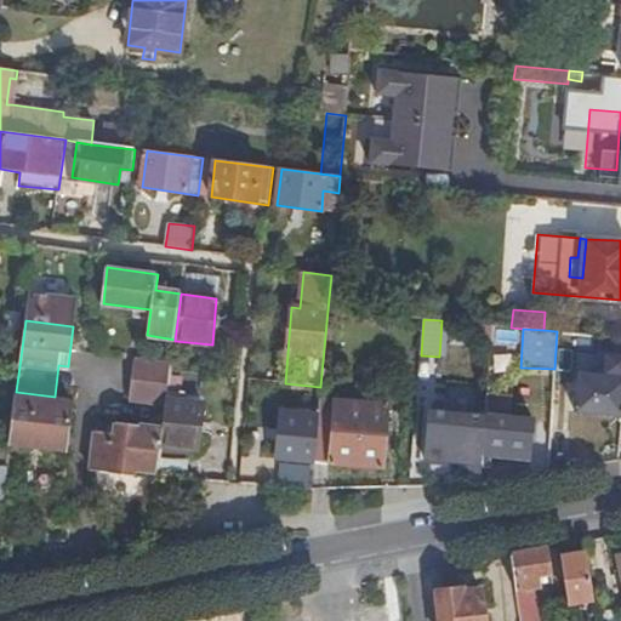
[(130,399),(148,402),(153,362),(136,359),(130,399)]
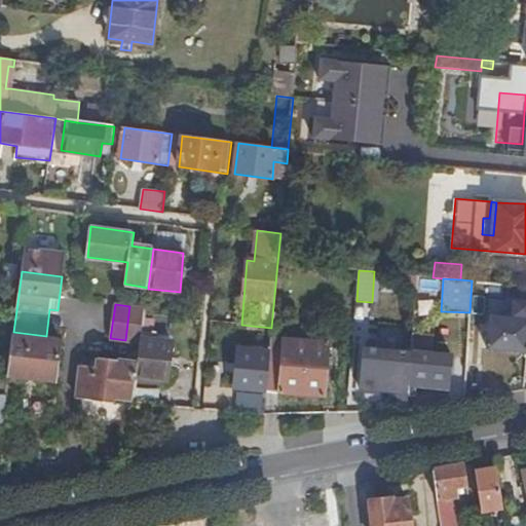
[(142,343),(143,334),(146,308),(129,306),(125,340),(142,343)]
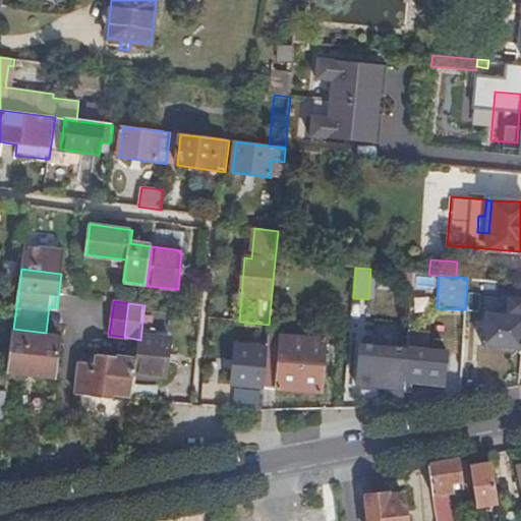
[(49,306),(46,333),(54,334),(57,307),(49,306)]
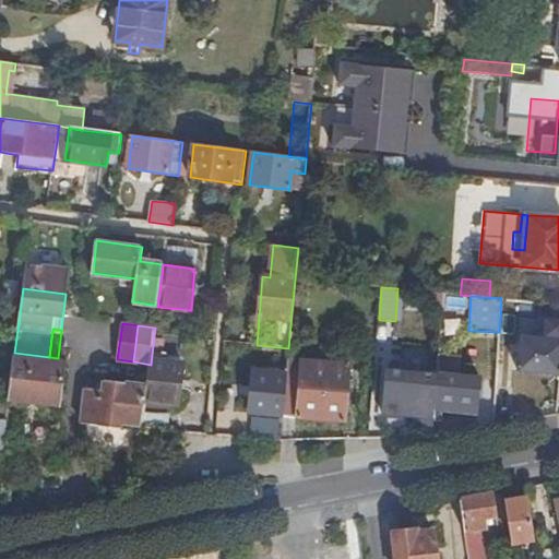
[(518,370),(558,375),(558,339),(522,336),(518,370)]
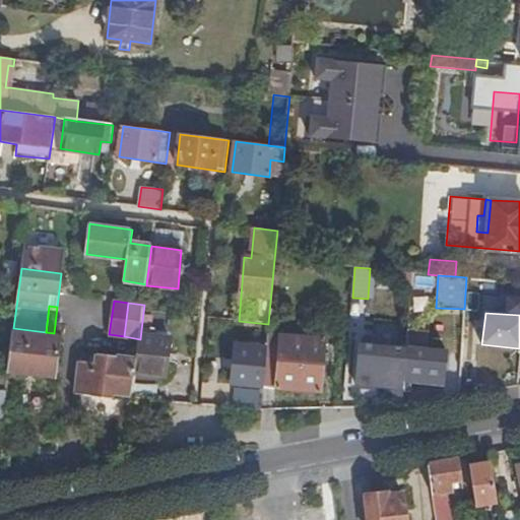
[(408,331),(408,330),(398,329),(396,339),(394,339),(393,348),(406,349),(408,331)]
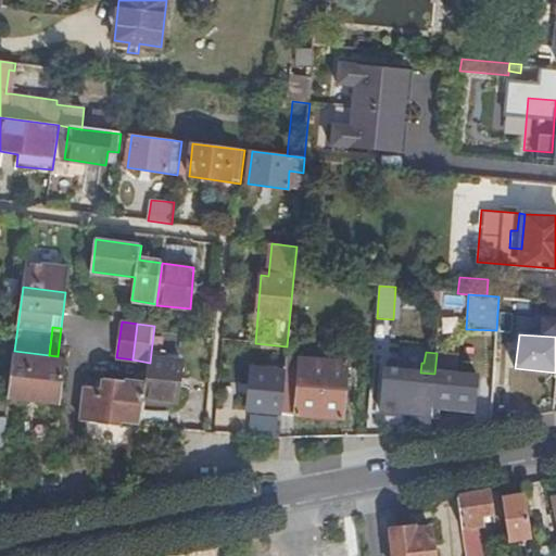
[(147,383),(144,400),(178,403),(182,362),(180,362),(181,356),(151,353),(150,363),(147,383)]
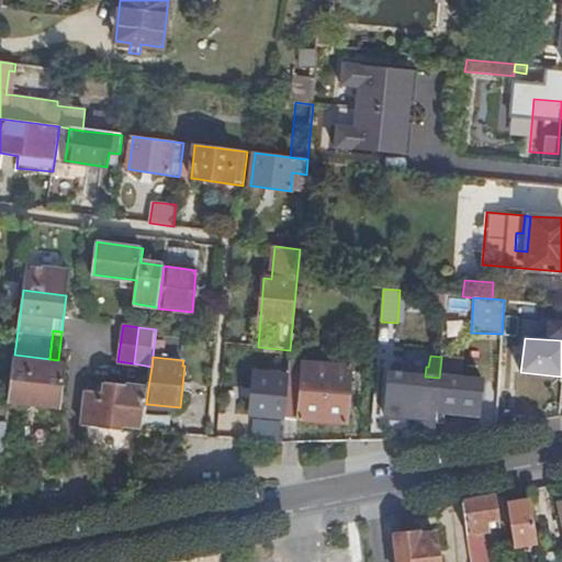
[(439,378),(436,412),(479,415),(482,381),(459,379),(460,359),(441,358),(439,378)]
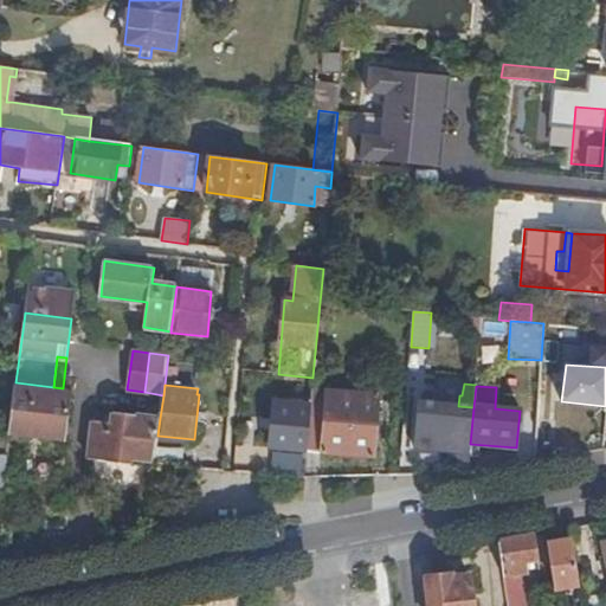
[(379,394),(313,388),(311,400),(307,451),(307,453),(373,458),(379,394)]
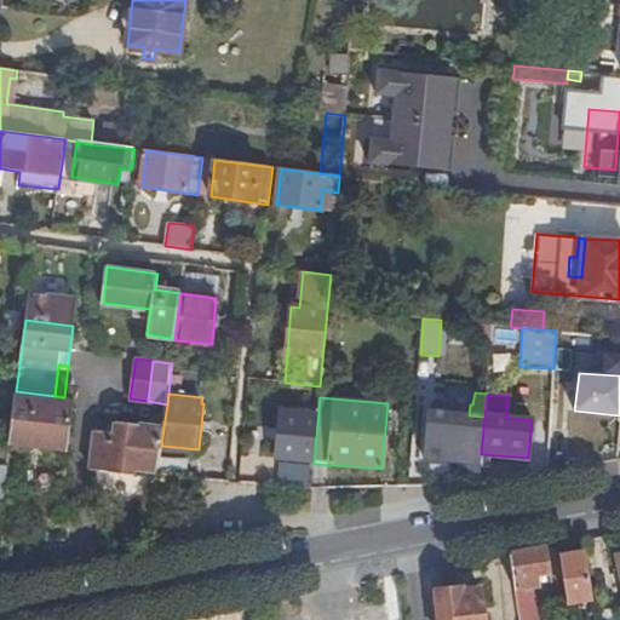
[(314,461),(319,409),(311,408),(310,415),(282,413),(277,458),(314,461)]
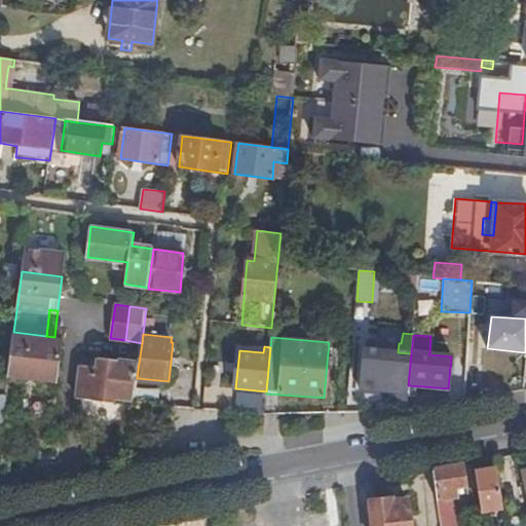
[(393,401),(407,402),(408,385),(411,353),(398,352),(364,349),(360,389),(363,393),(375,393),(378,391),(393,392),(393,401)]
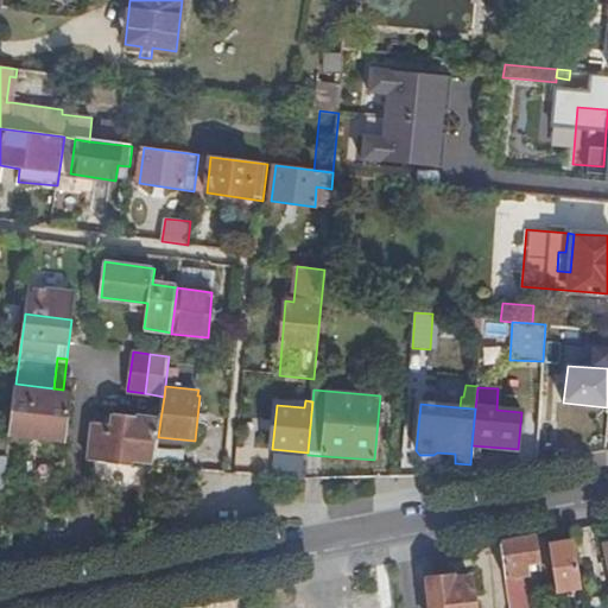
[(115,413),(113,424),(133,428),(134,416),(115,413)]
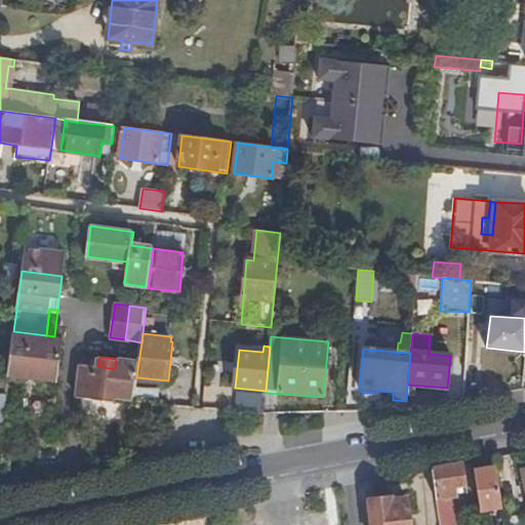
[(6,394),(55,398),(59,364),(10,358),(6,394)]
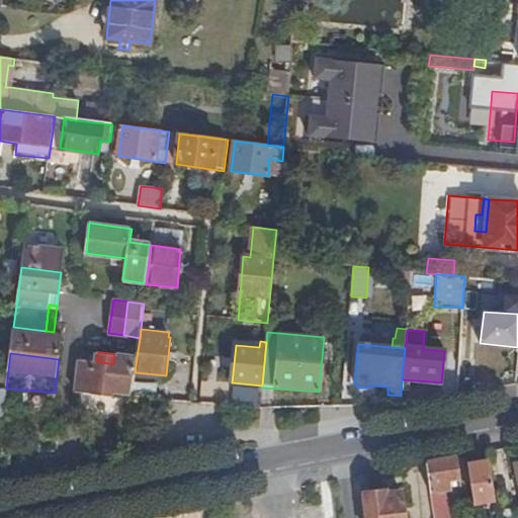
[(112,392),(115,393),(120,355),(114,354),(113,364),(96,361),(81,359),(76,393),(112,397),(112,392)]
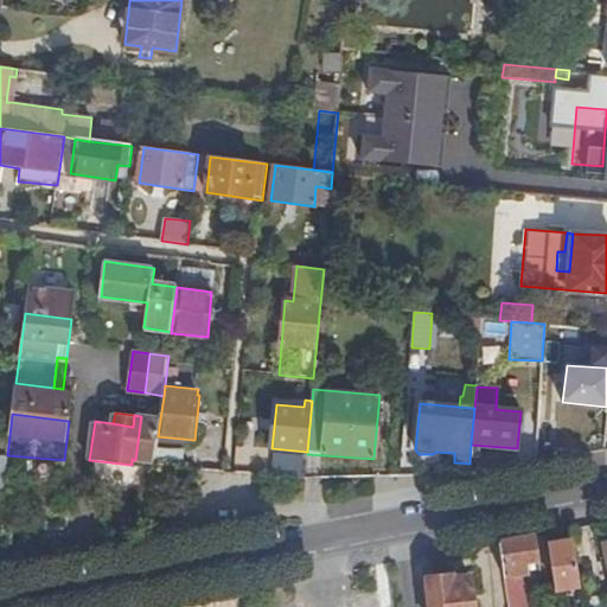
[(135,460),(155,462),(158,436),(160,419),(141,416),(135,460)]
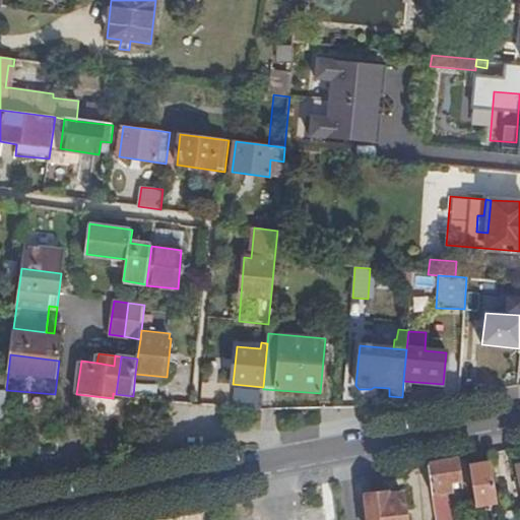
[(0,410),(8,411),(7,394),(6,390),(0,389),(0,410)]
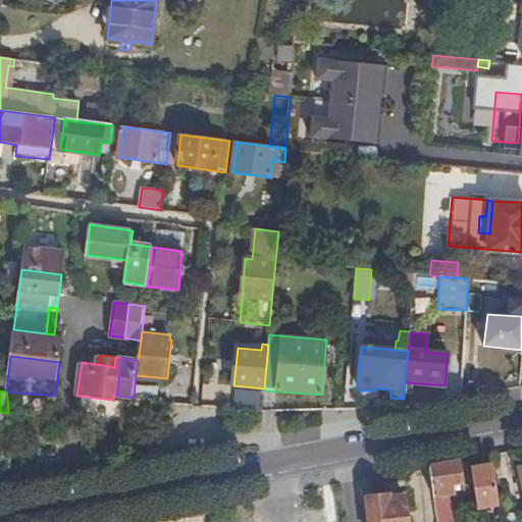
[(54,402),(55,396),(6,392),(7,396),(54,402)]
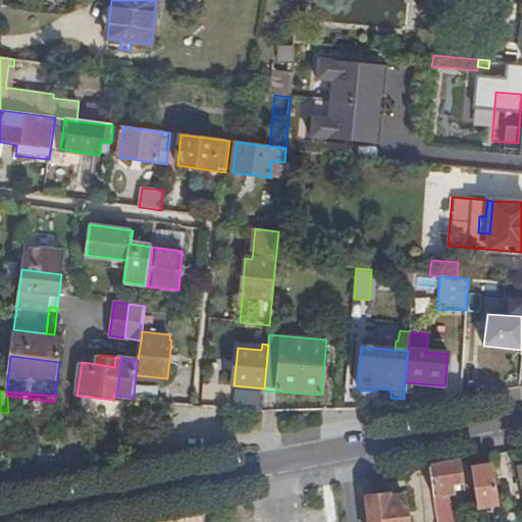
[(0,419),(8,420),(8,413),(0,412),(0,419)]
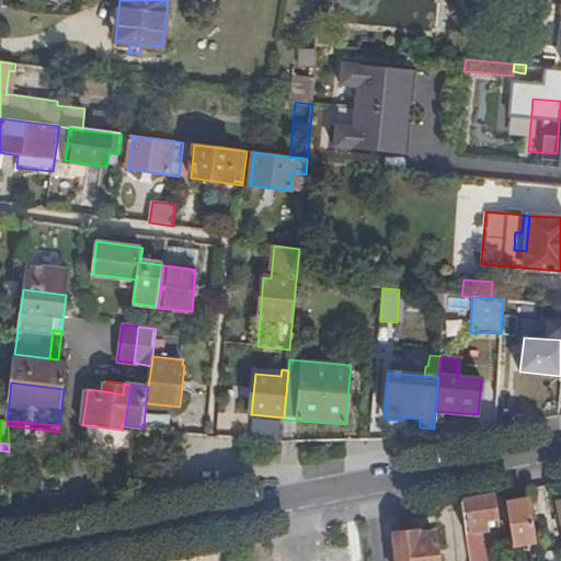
[(496,496),(462,502),(470,560),(488,560),(484,534),(490,533),(488,522),(500,519),(496,496)]
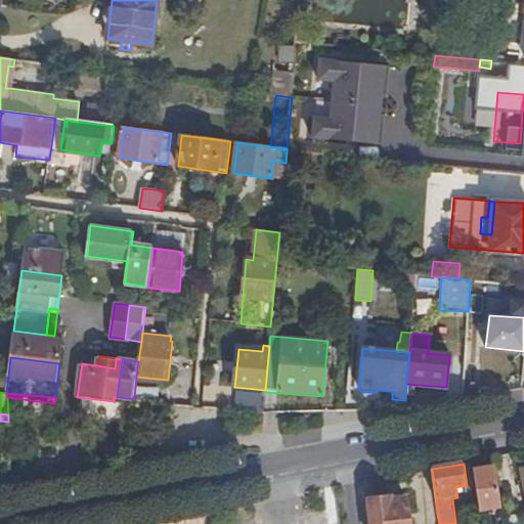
[(500,507),(494,468),(475,472),(481,510),(500,507)]
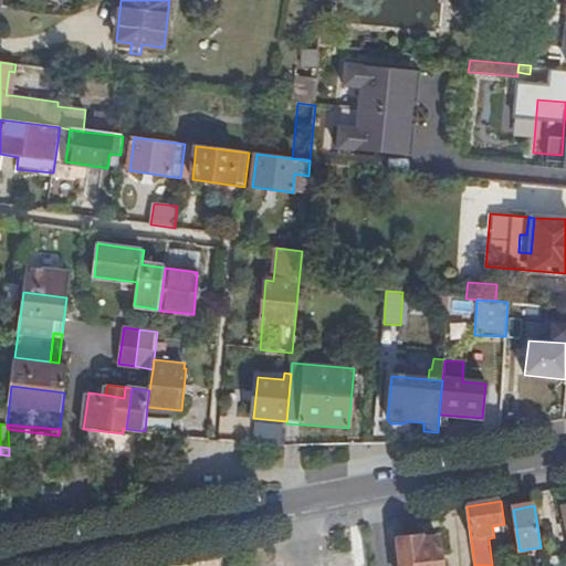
[(425,537),(397,542),(399,565),(441,565),(439,538),(425,541),(425,537)]
